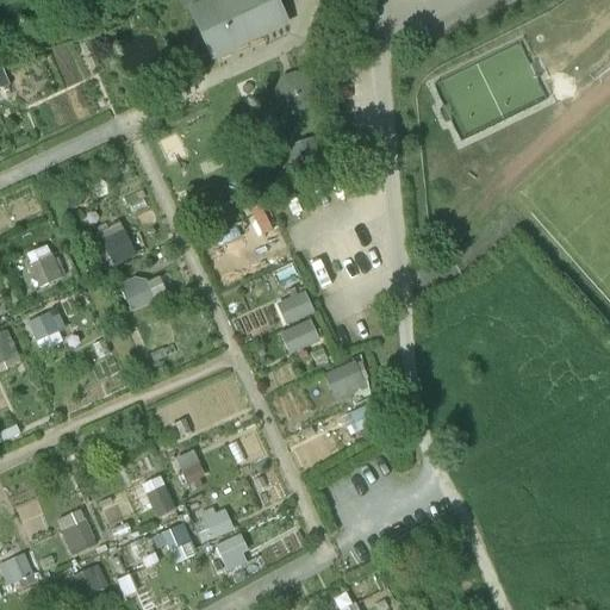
[(277,0),(215,0),(188,12),(213,66),(291,30),(277,0)]
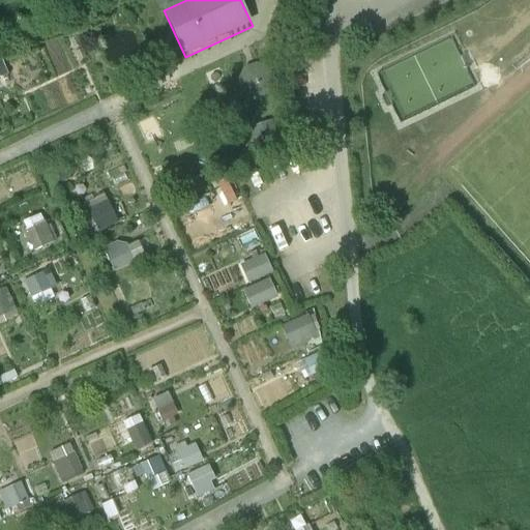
[(105,195),(92,201),(98,214),(89,218),(95,231),(116,221),(105,195)]
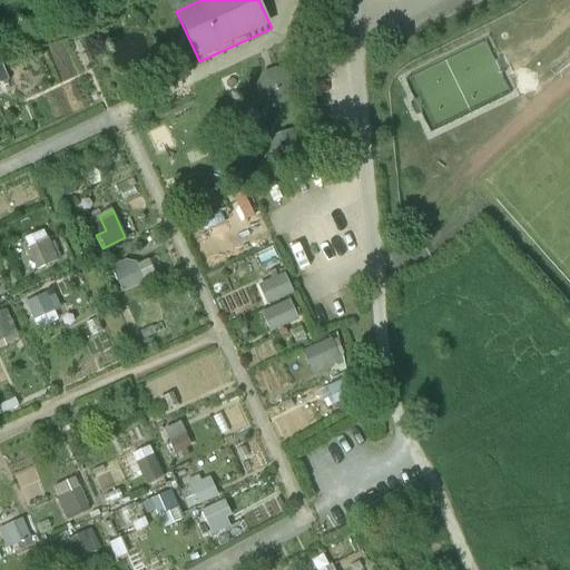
[(48,226),(23,236),(37,268),(61,258),(48,226)]
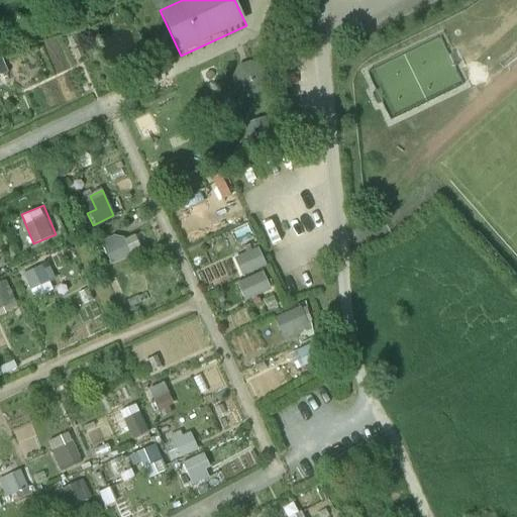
[(112,263),(130,254),(120,233),(102,241),(112,263)]
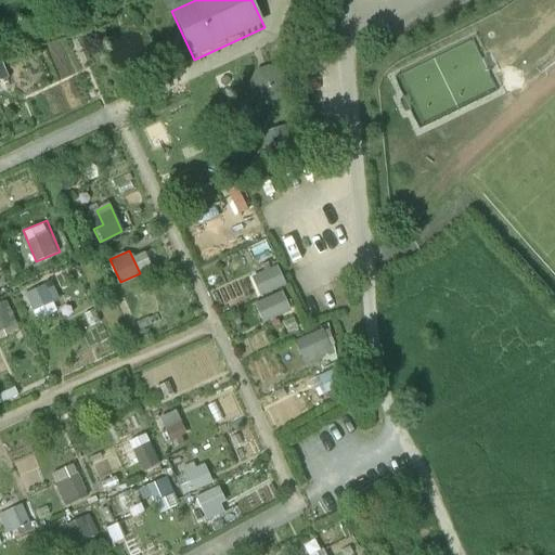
[(250,275),(259,295),(286,283),(278,263),(250,275)]
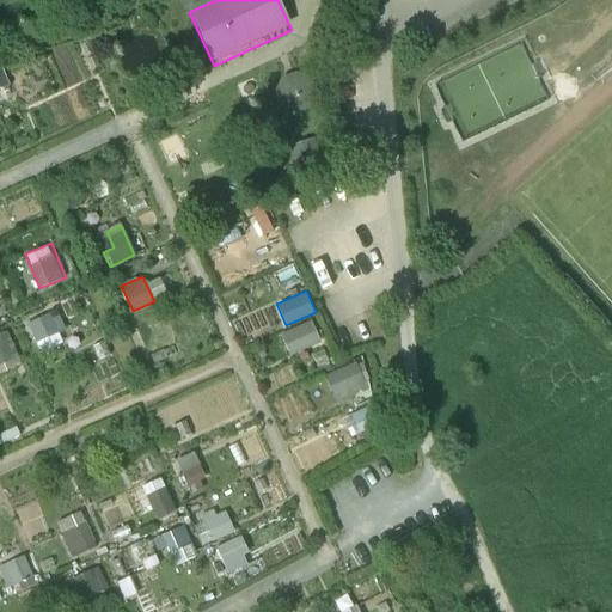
[(288,355),(322,344),(314,320),(281,331),(288,355)]
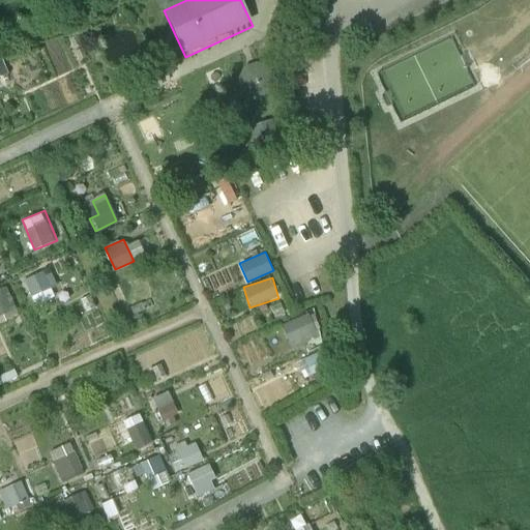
[(6,285),(0,287),(0,314),(17,306),(6,285)]
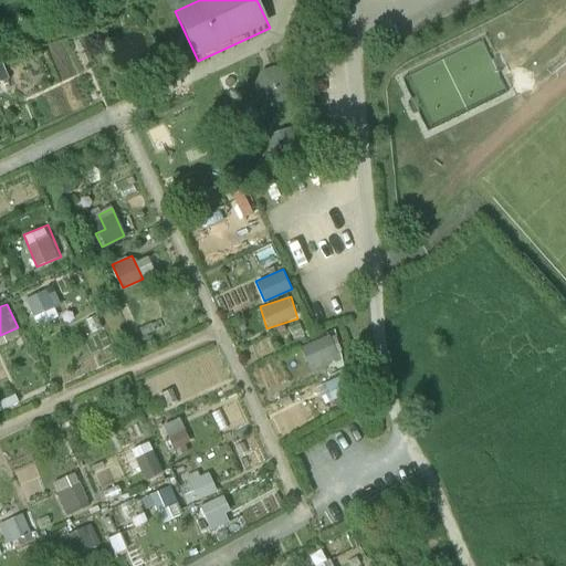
[(338,358),(334,336),(303,343),(308,365),(338,358)]
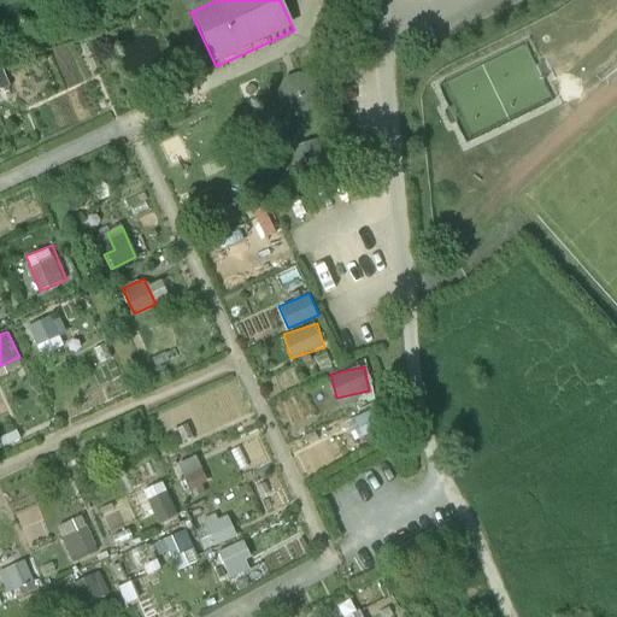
[(164,482),(146,489),(162,522),(178,515),(164,482)]
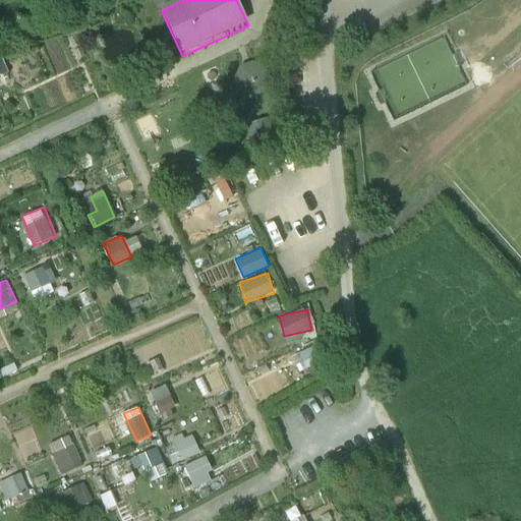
[(178,457),(198,454),(194,432),(174,436),(178,457)]
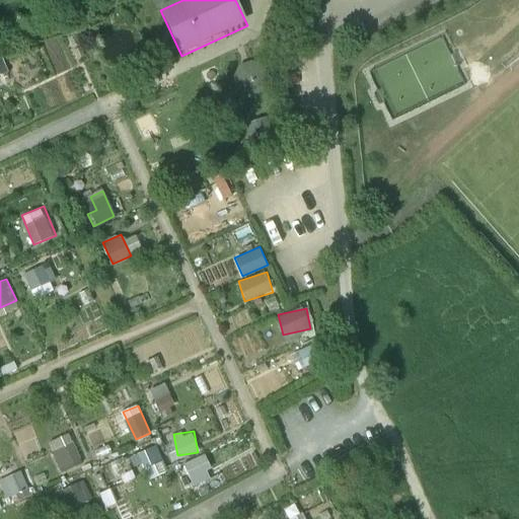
[(71,434),(50,440),(59,471),(80,465),(71,434)]
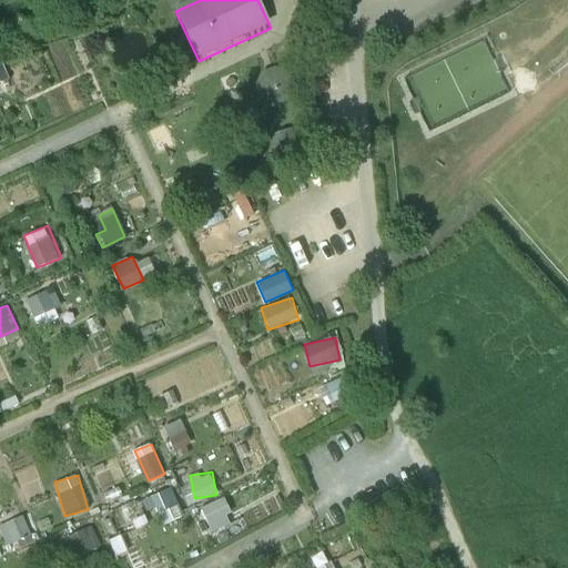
[(225,496),(202,503),(210,530),(232,525),(225,496)]
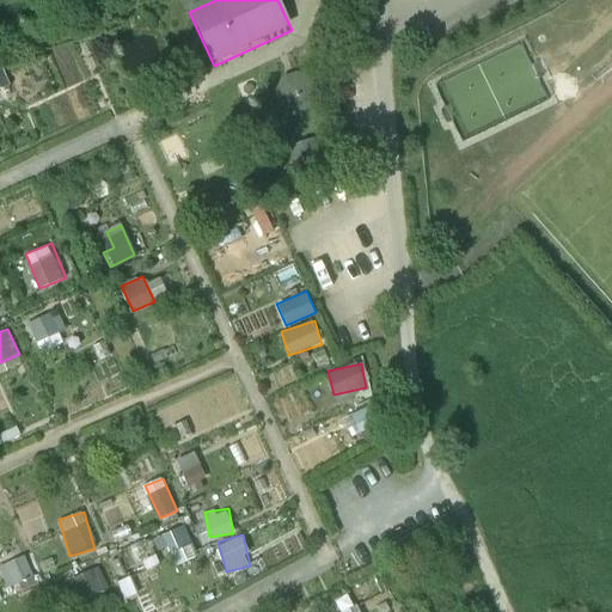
[(19,557),(0,565),(0,569),(10,591),(31,581),(19,557)]
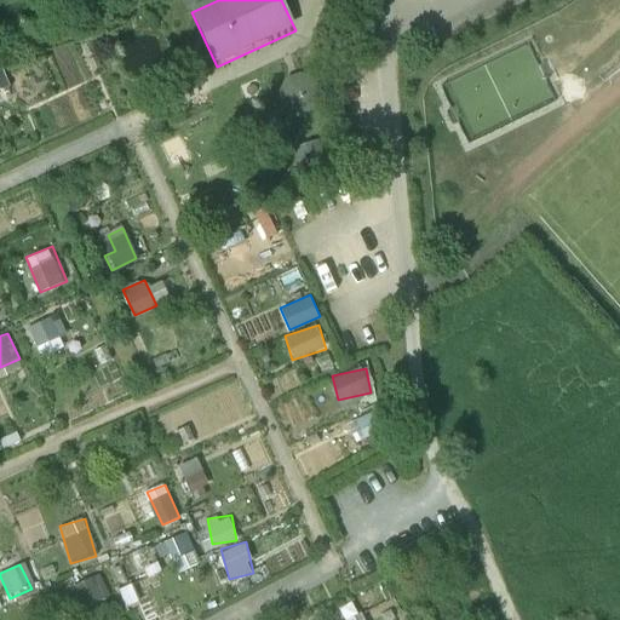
[(76,585),(87,606),(110,593),(101,573),(76,585)]
